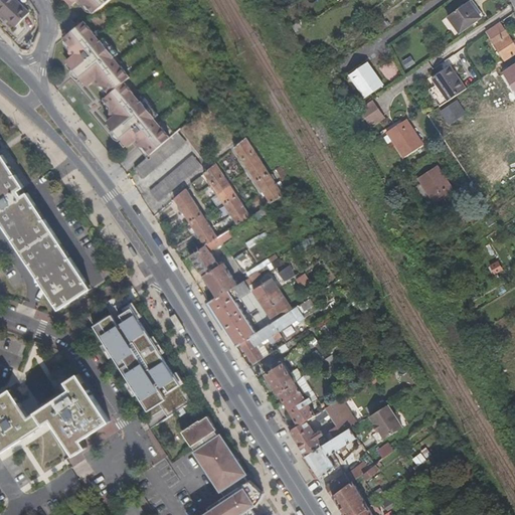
[(15,0),(1,0),(0,1),(0,12),(15,27),(29,13),(15,0)]
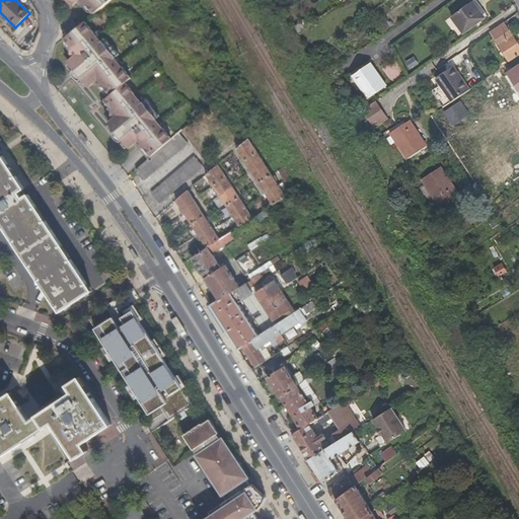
[(73,0),(78,6),(85,0),(88,4),(90,2),(99,14),(119,0),(73,0)]
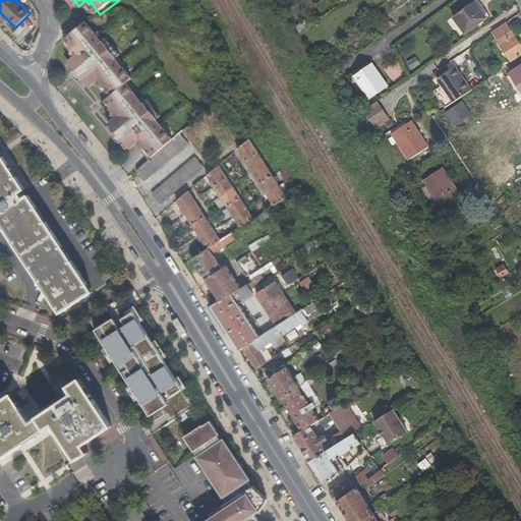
[(464,34),(486,18),(474,1),(453,16),(464,34)]
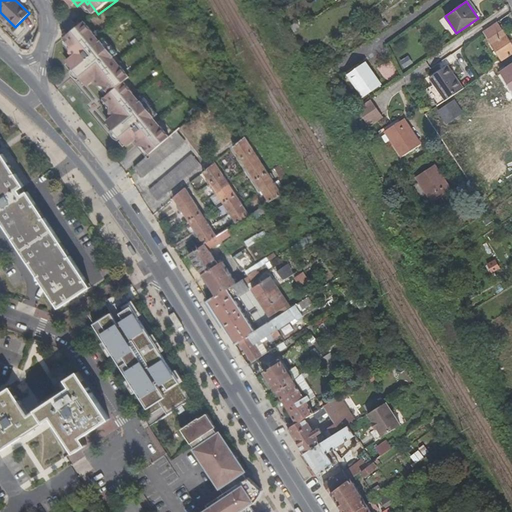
[(298,31),(305,25),(300,19),(293,25),(298,31)]
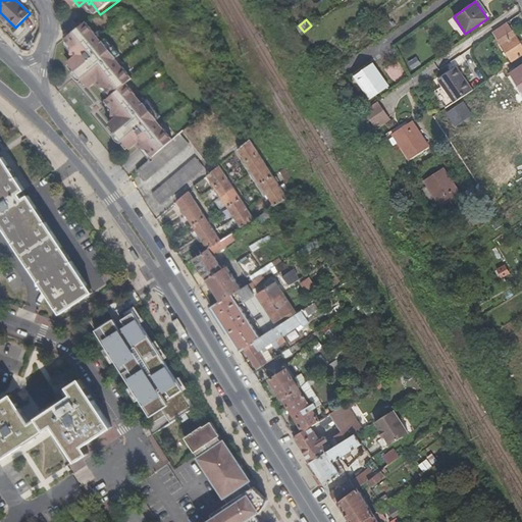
[(71,25),(76,33),(84,28),(82,24),(79,20),(71,25)]
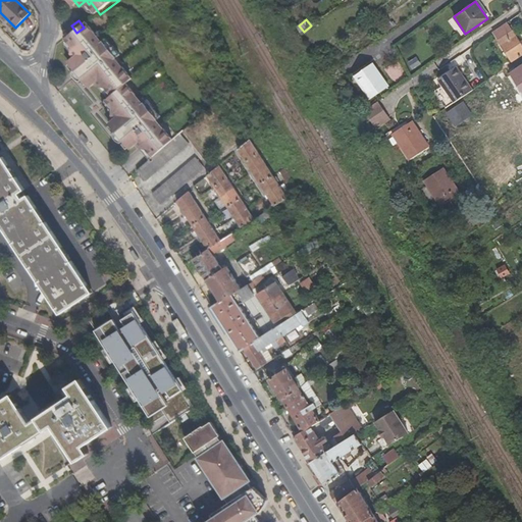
[(144,147),(154,159),(173,144),(164,132),(163,133),(156,124),(159,122),(152,113),(156,111),(149,102),(143,107),(137,98),(138,97),(128,85),(135,81),(125,68),(124,69),(118,61),(123,56),(117,48),(114,50),(107,42),(105,44),(98,36),(100,35),(91,22),(87,24),(84,28),(76,33),(69,39),(79,51),(76,53),(80,56),(72,62),(93,88),(100,83),(103,87),(105,85),(114,96),(108,101),(115,109),(112,111),(118,119),(111,124),(132,151),(139,145),(142,149),(144,147)]
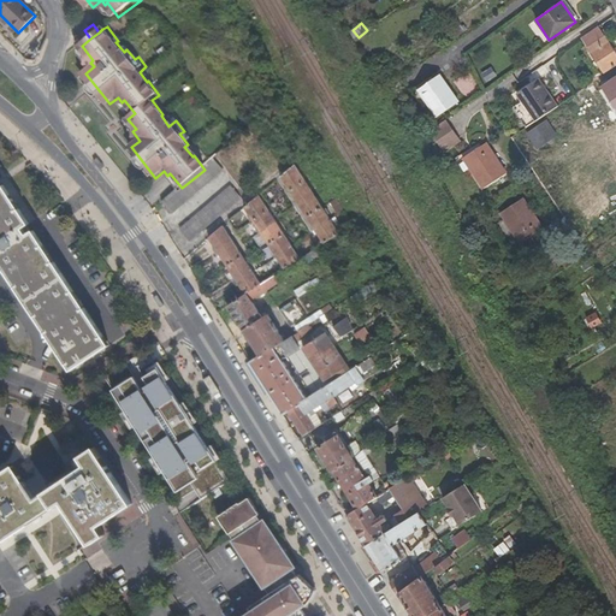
[(615,54),(599,28),(582,39),(604,72),(615,64),(615,54)]
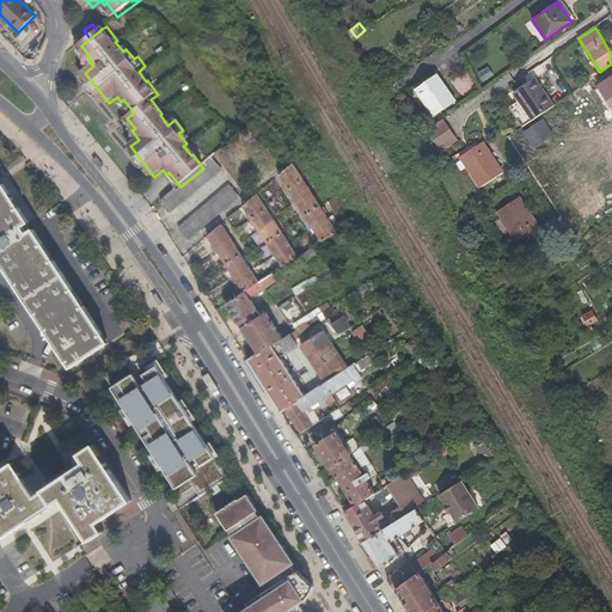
[(490,66),(481,71),(485,80),(495,75),(490,66)]
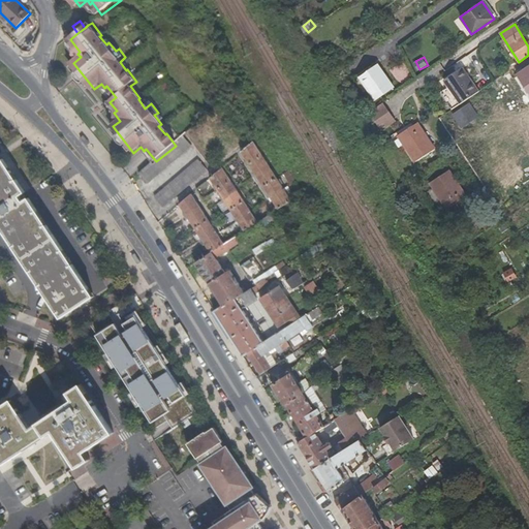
[(362,76),(377,99),(396,87),(380,64),(362,76)]
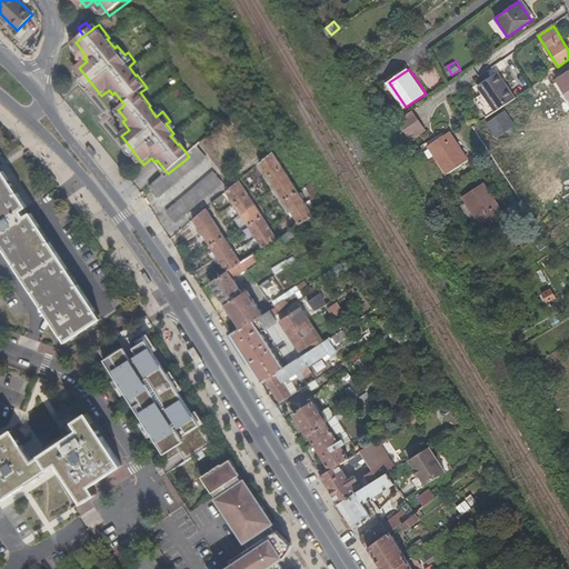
[(568,97),(568,70),(557,79),(568,97)]
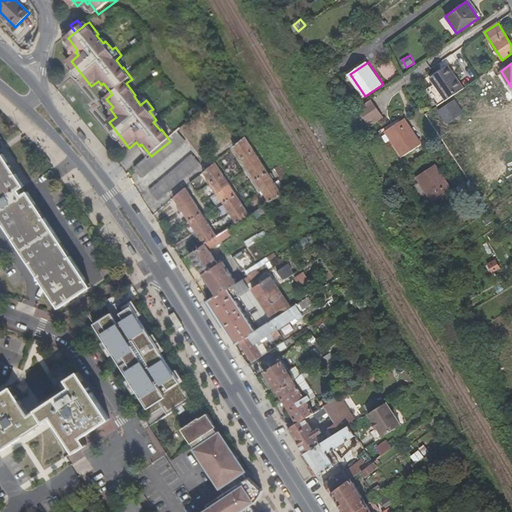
[(442,70),(448,79),(451,78),(445,68),(442,70)]
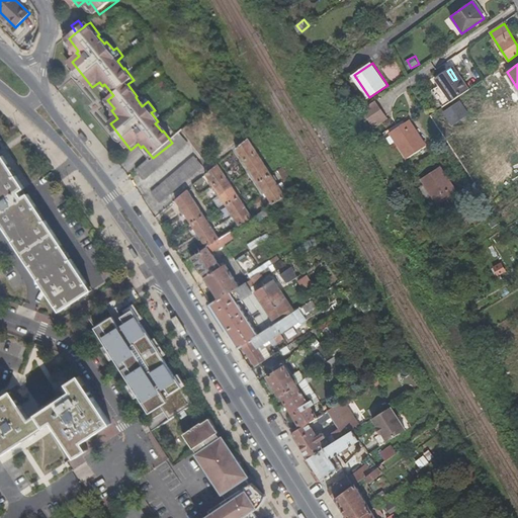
[(447,104),(465,92),(456,79),(453,80),(447,71),(432,80),(447,104)]
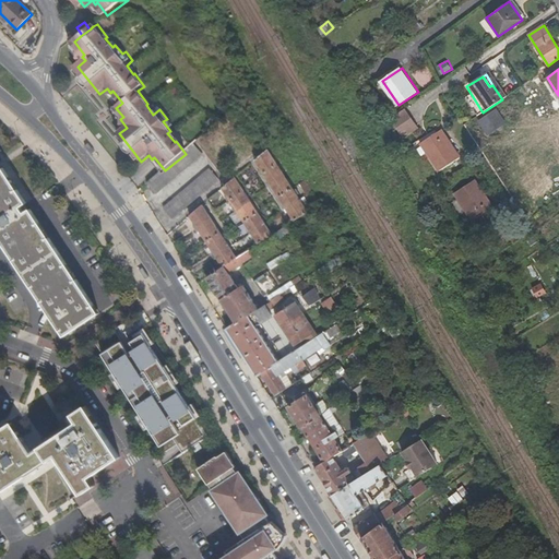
[(407,137),(421,127),(408,106),(393,116),(407,137)]
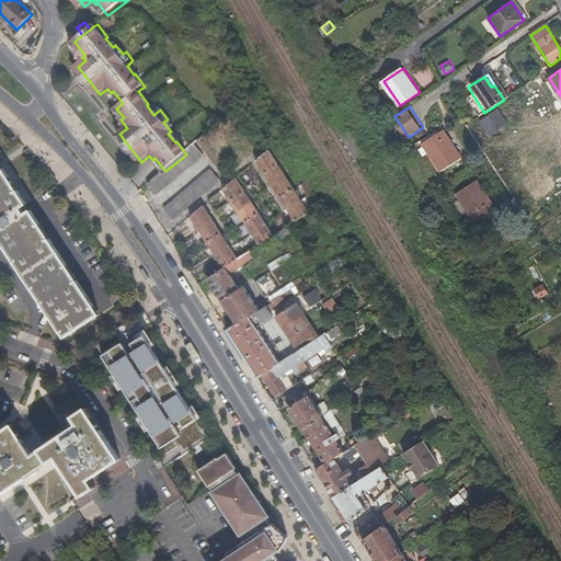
[(504,122),(499,112),(484,122),(490,130),(504,122)]
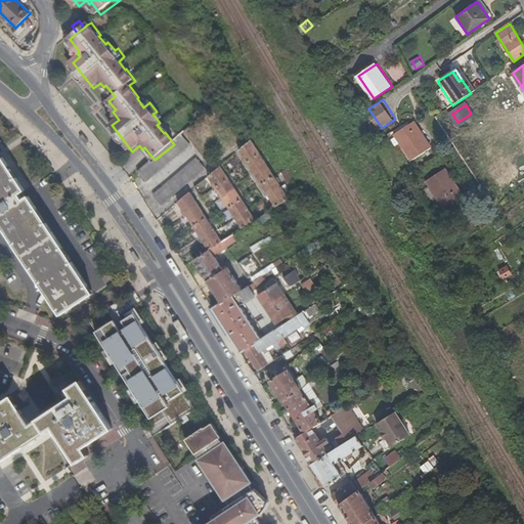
[(415,123),(396,134),(413,161),(431,148),(415,123)]
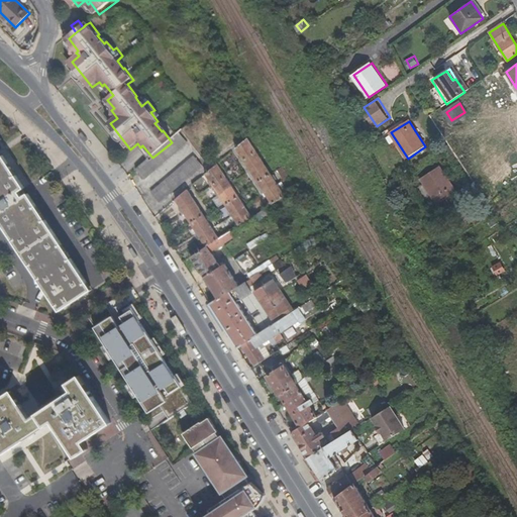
[(145,181),(190,145),(182,135),(172,142),(152,158),(148,161),(136,170),(145,181)]
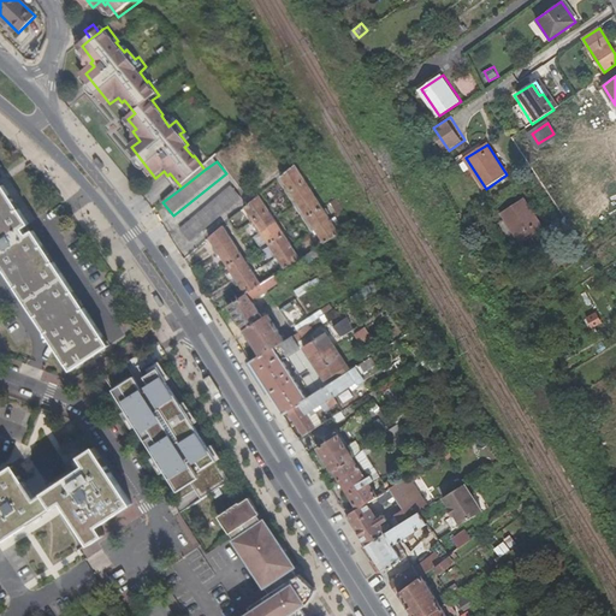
[(339,234),(295,166),(280,178),(324,243),(339,234)]
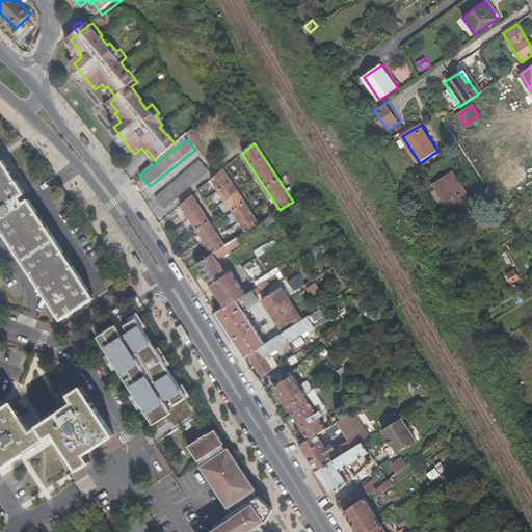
[(144,152),(143,153),(153,165),(157,162),(147,150),(144,152)]
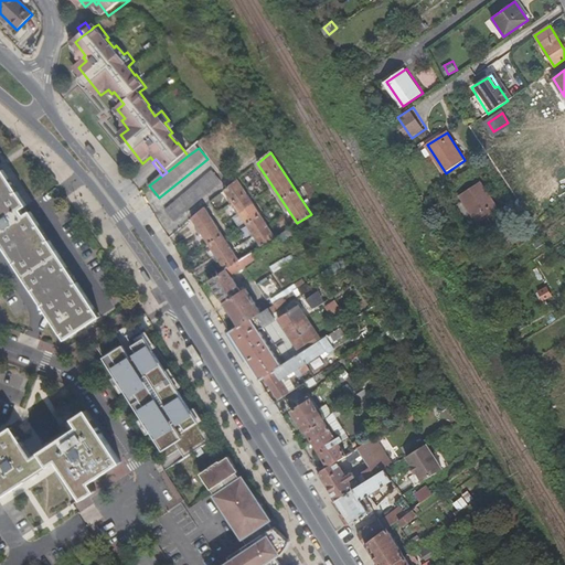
[(0,171),(0,230),(1,232),(0,233),(0,241),(4,247),(41,305),(65,340),(100,317),(31,213),(24,216),(20,210),(27,205),(2,170),(0,171)]
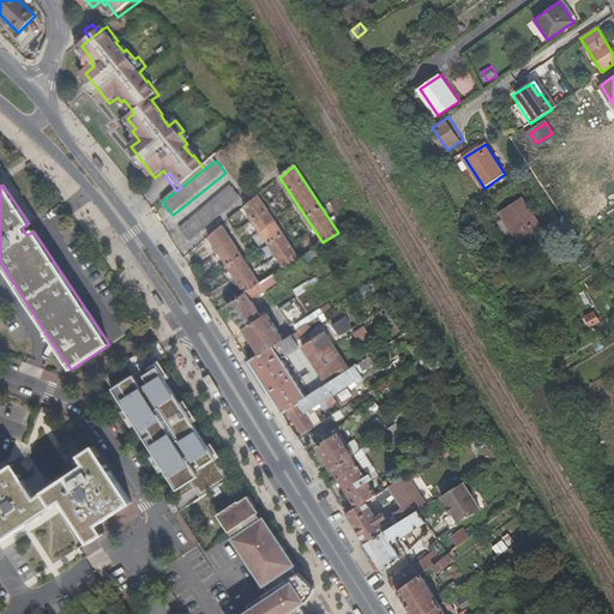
[(190,242),(241,199),(232,187),(179,229),(190,242)]
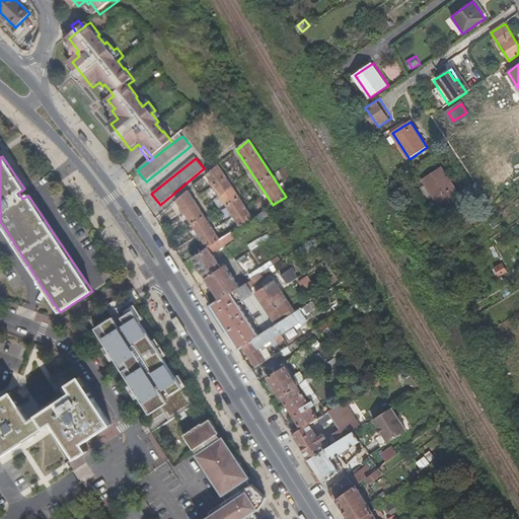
[(240,227),(252,219),(218,165),(207,175),(240,227)]
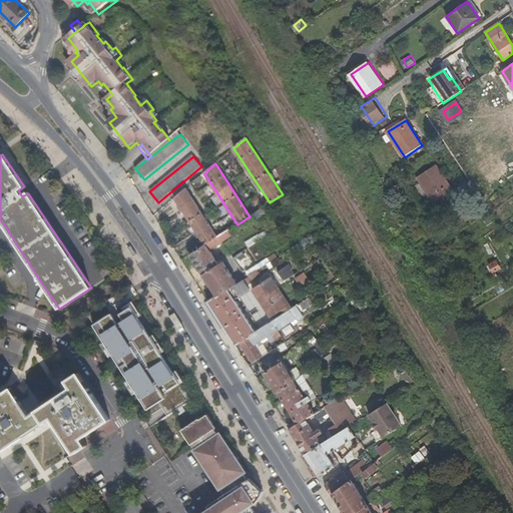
[(418,177),(435,203),(452,192),(435,166),(418,177)]
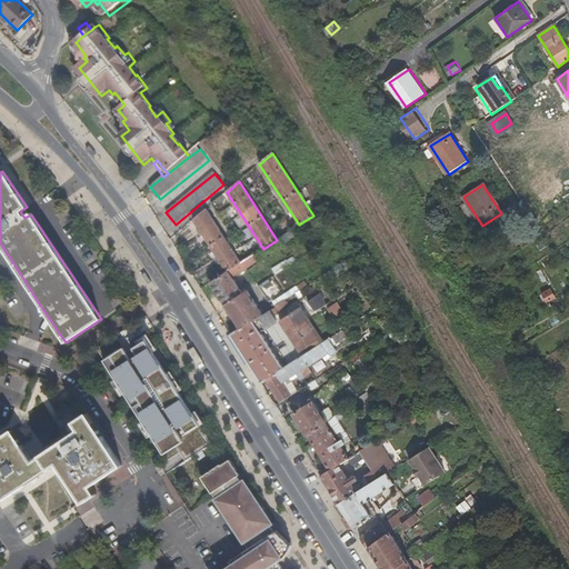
[(207,209),(193,220),(227,272),(241,263),(207,209)]
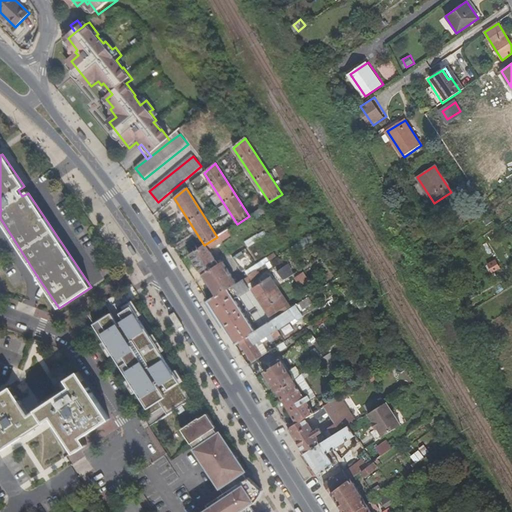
[(255,218),(265,213),(262,207),(252,213),(255,218)]
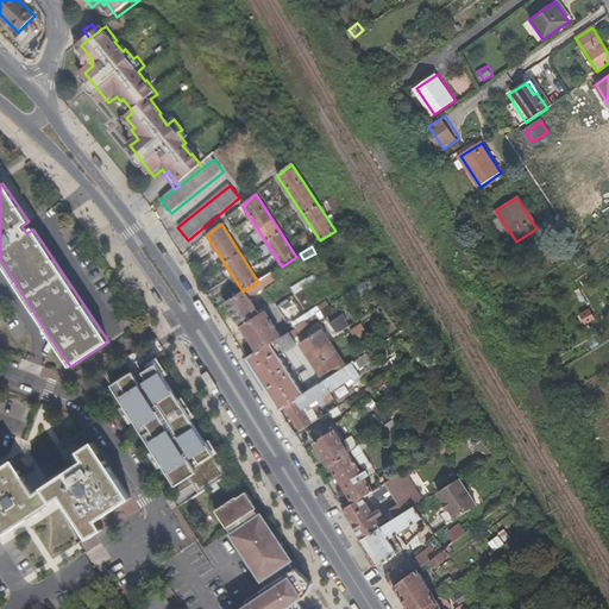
[(257,353),(282,337),(265,312),(259,315),(249,300),(276,281),(271,272),(258,282),(243,292),(226,303),(257,353)]
